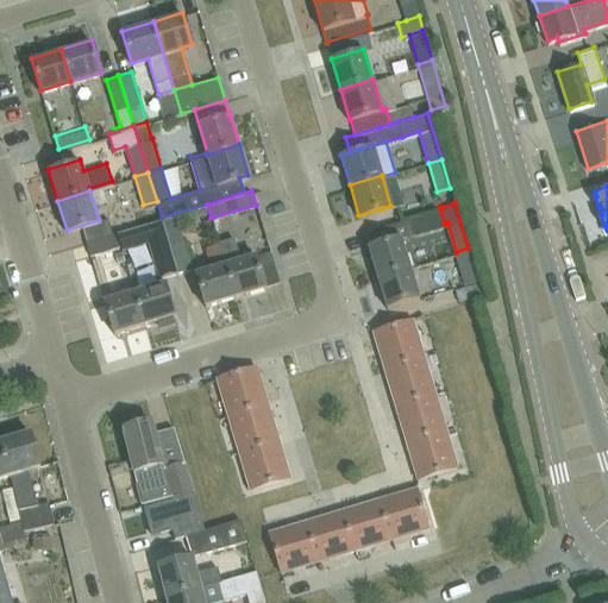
[(175,213),(162,218),(177,271),(192,267),(182,237),(175,213)]
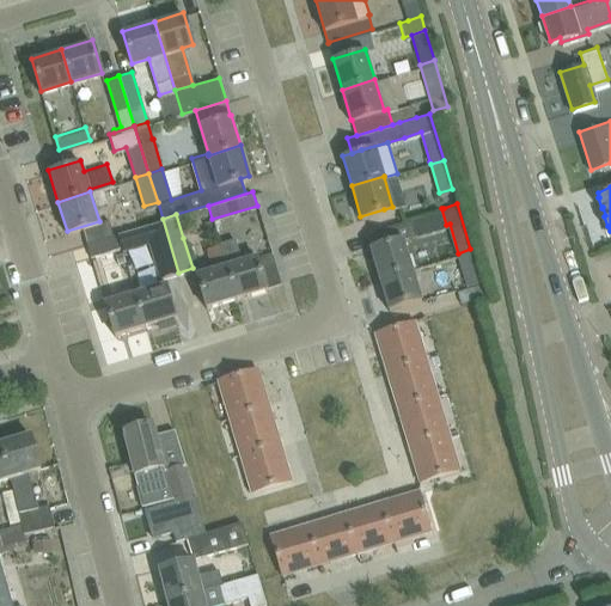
[(377,245),(370,246),(379,277),(411,267),(402,237),(415,233),(410,218),(395,222),(372,230),(377,245)]
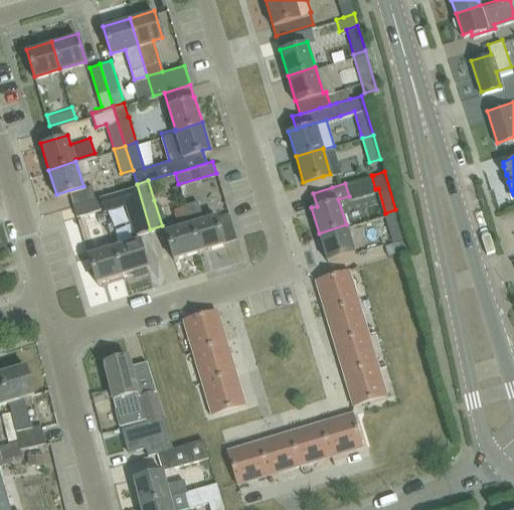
[(137,184),(98,195),(102,205),(103,209),(124,202),(133,234),(150,229),(137,184)]
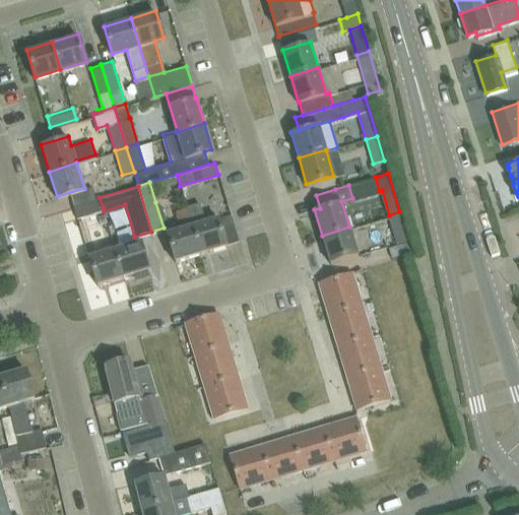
[(99,197),(92,199),(73,205),(76,215),(103,207),(99,197)]
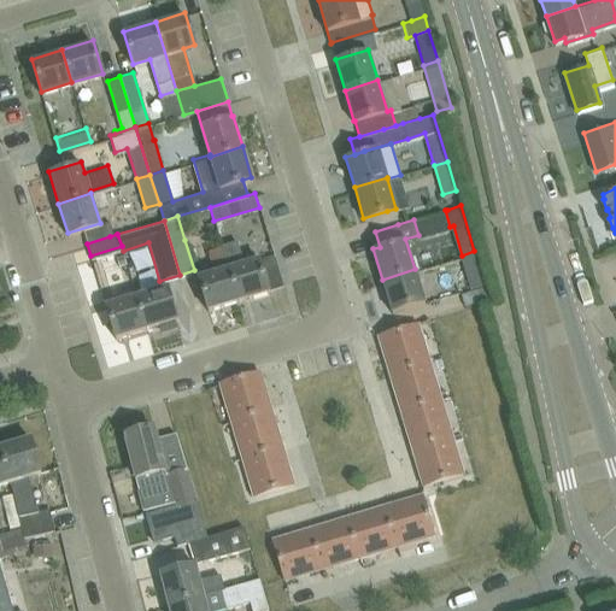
[(269,289),(259,257),(244,260),(236,238),(222,241),(229,265),(239,298),(269,289)]
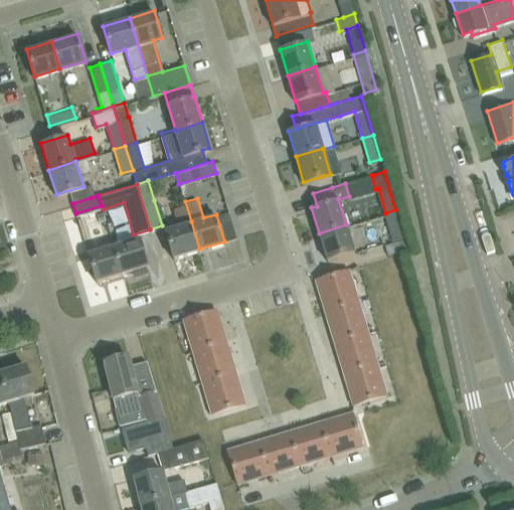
[(385,213),(393,238),(403,235),(395,209),(385,213)]
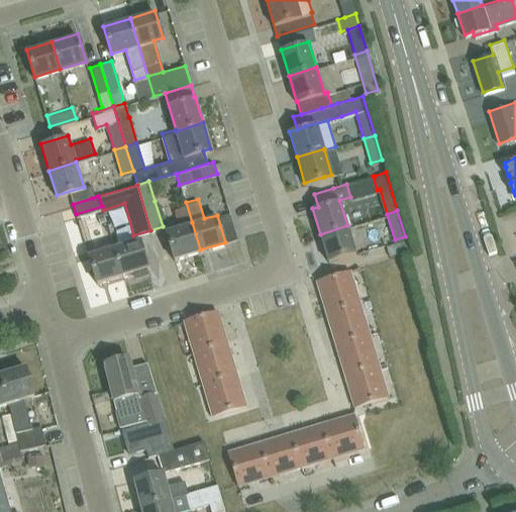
[(166,230),(174,258),(200,249),(192,222),(166,230)]
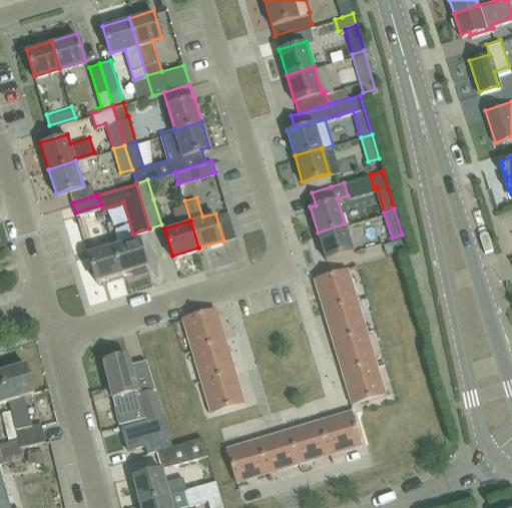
[(353,249),(345,223),(318,232),(326,258),(353,249)]
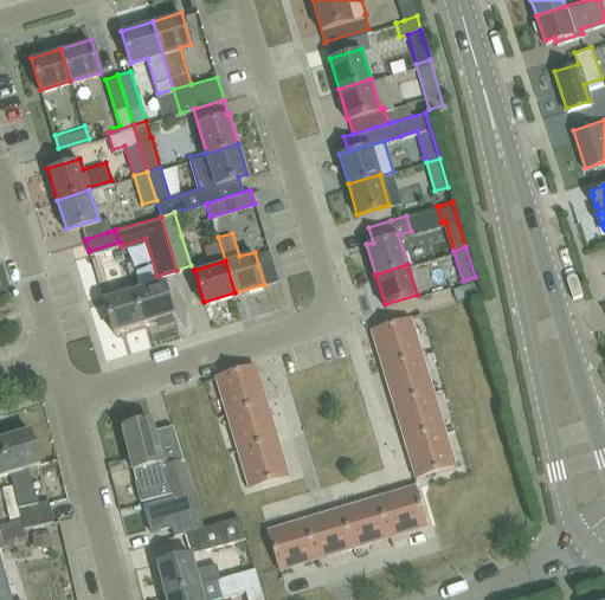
[(163,279),(134,288),(143,320),(156,316),(158,323),(172,318),(171,313),(173,311),(163,279)]
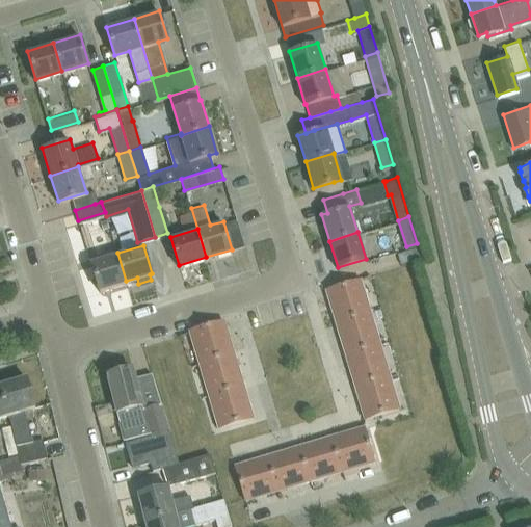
[(117,253),(90,261),(99,289),(126,281),(117,253)]
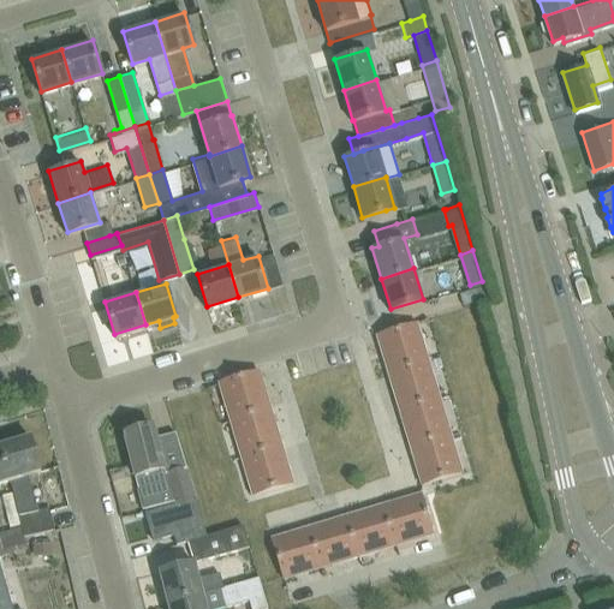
[(416,321),(376,333),(388,370),(427,358),(416,321)]
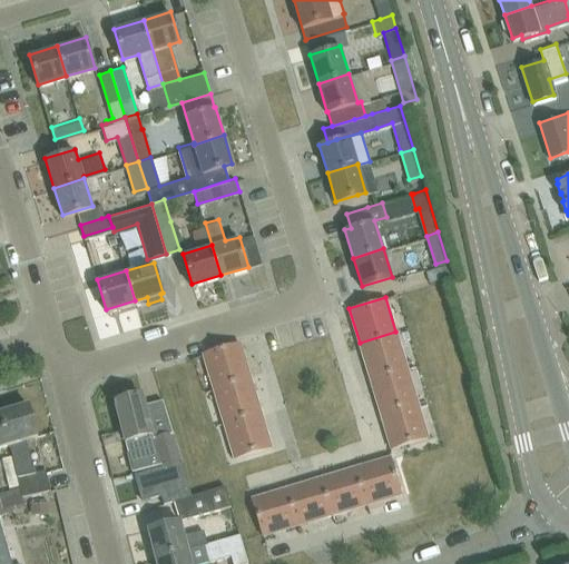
[(406,328),(395,332),(399,339),(409,336),(406,328)]
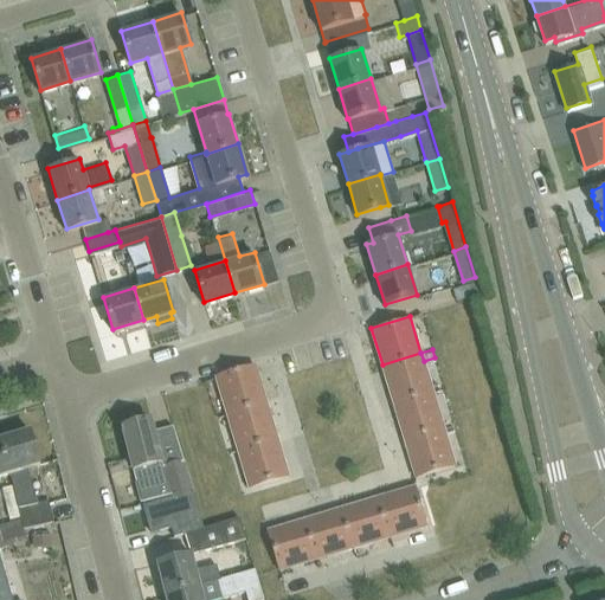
[(420,353),(383,365),(393,400),(432,388),(424,361),(420,353)]
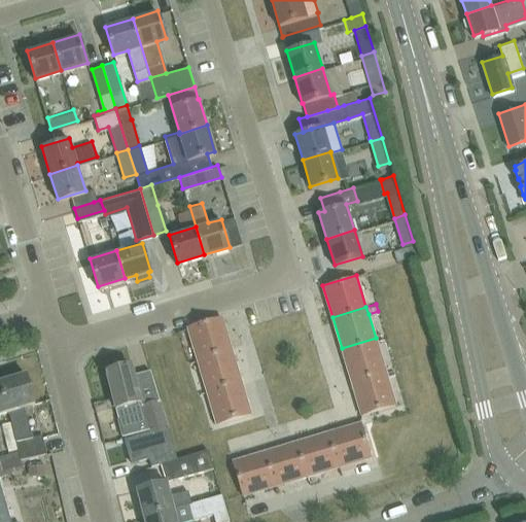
[(221,315),(187,325),(197,357),(231,348),(221,315)]
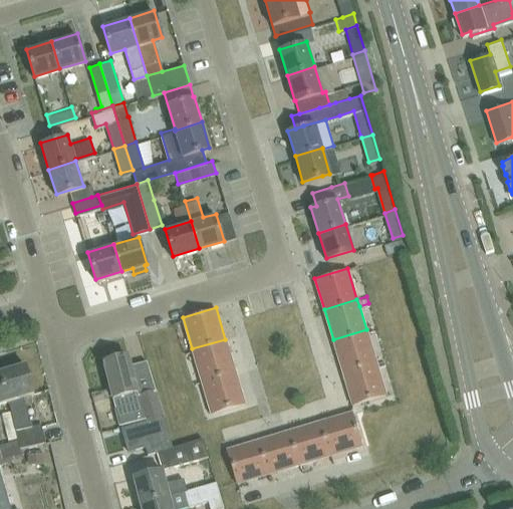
[(373,327),(366,329),(367,336),(375,333),(373,327)]
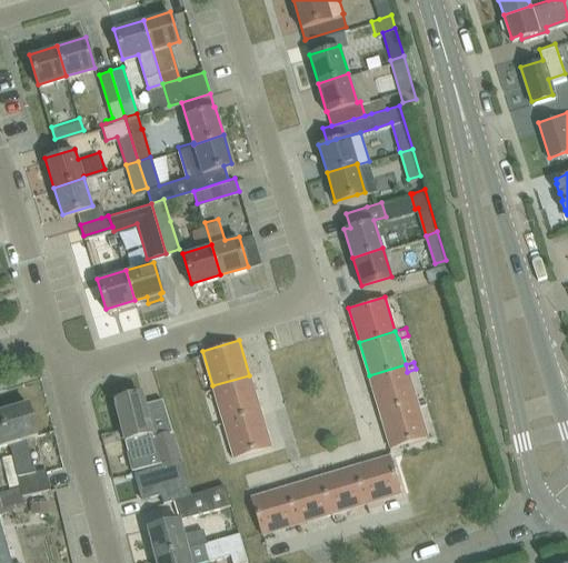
[(406,364),(369,375),(379,411),(416,399),(407,372),(406,364)]
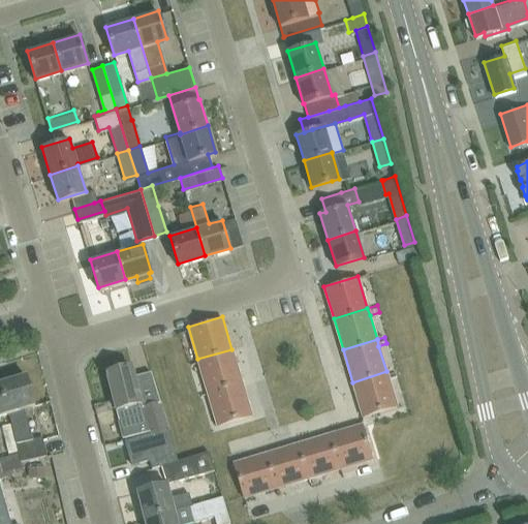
[(231,349),(197,359),(207,391),(241,380),(231,349)]
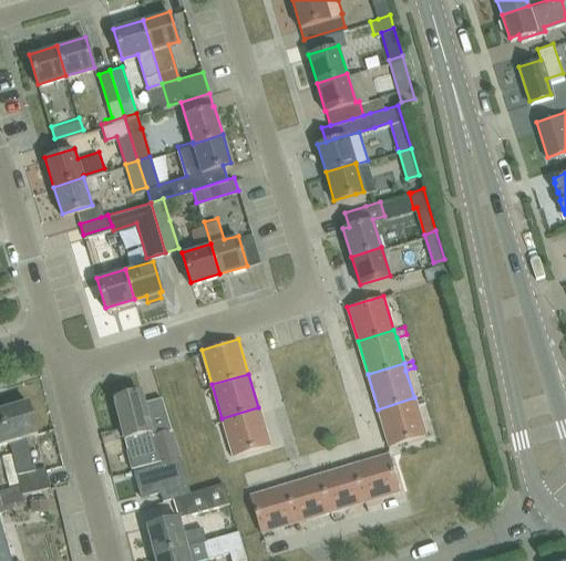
[(171,429),(161,395),(143,401),(141,391),(114,397),(112,398),(113,402),(115,401),(132,466),(160,458),(161,463),(178,458),(171,428),(171,429)]
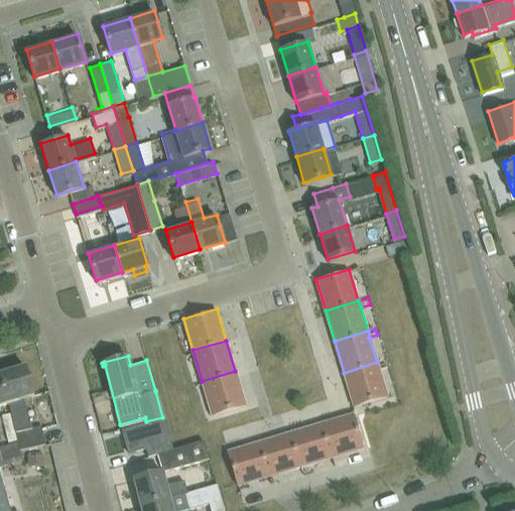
[(344,373),(353,403),(386,393),(378,367),(377,362),(344,373)]
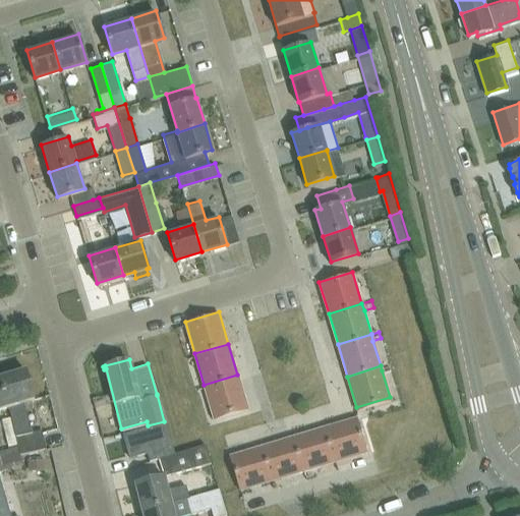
[(34,397),(25,367),(0,375),(0,379),(8,404),(15,433),(19,452),(45,446),(41,427),(31,430),(27,419),(25,420),(20,401),(34,397)]
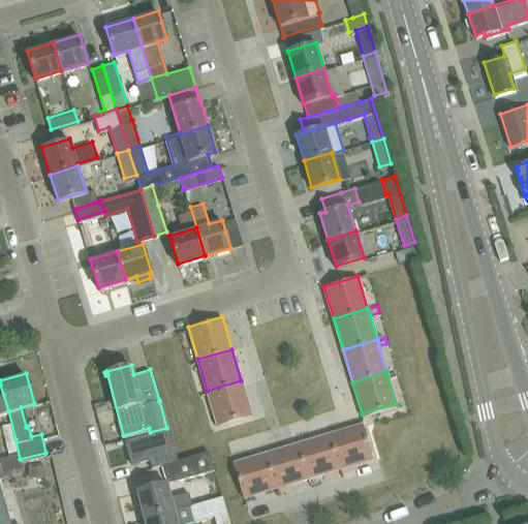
[(207,391),(216,423),(251,412),(241,380),(207,391)]
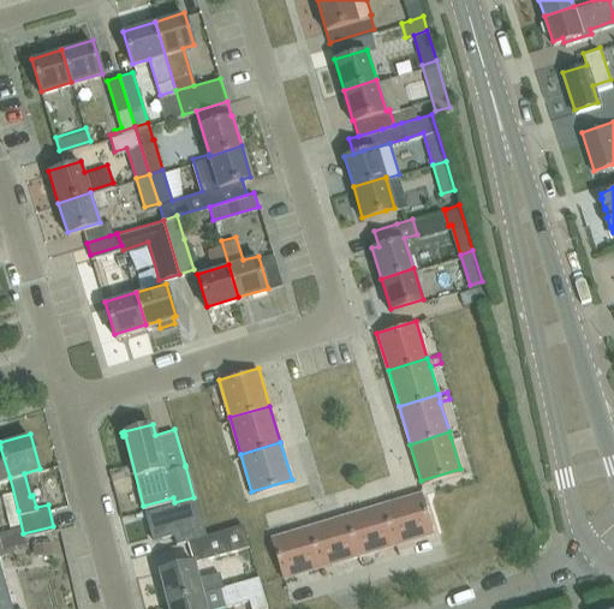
[(0,479),(10,477),(0,447),(0,479)]
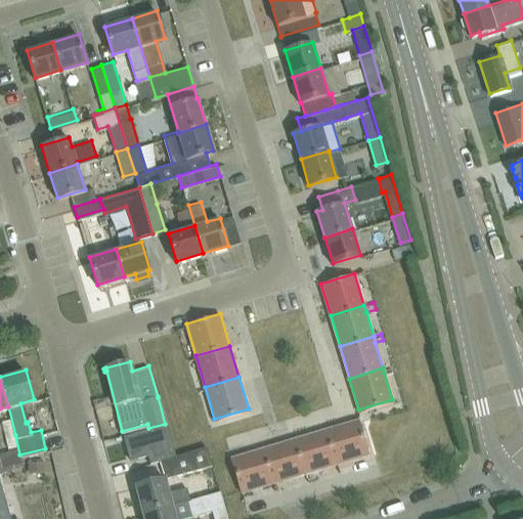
[(337,461),(367,451),(357,418),(327,428),(337,461)]
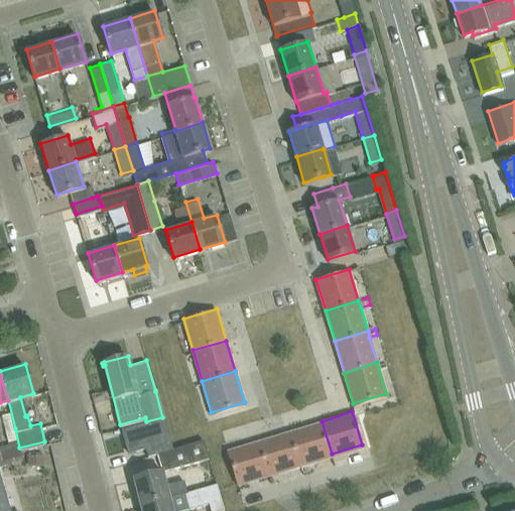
[(154,453),(157,452),(170,449),(162,417),(146,421),(122,428),(128,451),(152,443),(154,453)]
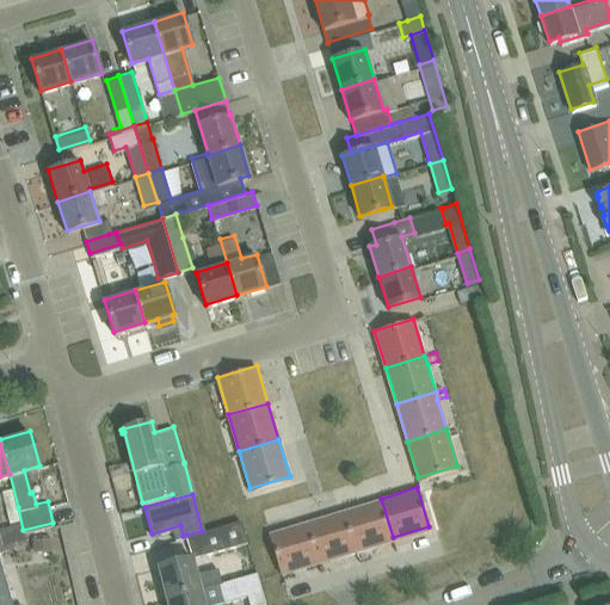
[(393,537),(381,499),(344,510),(355,549),(393,537)]
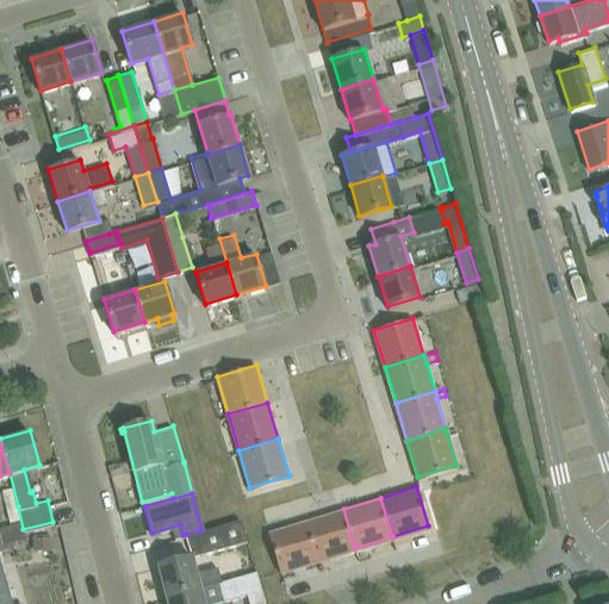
[(306,520),(318,559),(354,548),(343,509),(306,520)]
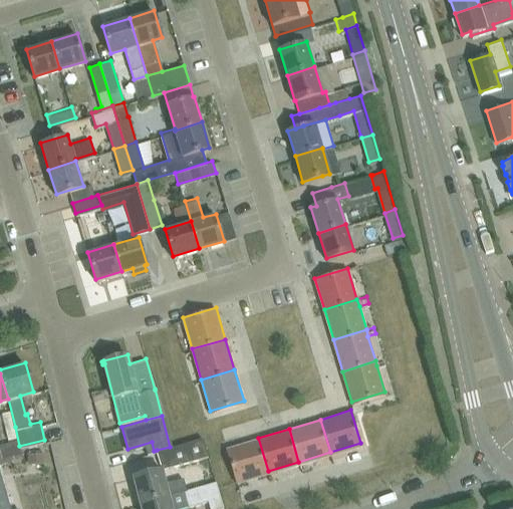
[(160,462),(162,467),(208,455),(202,438),(170,447),(157,450),(160,462)]
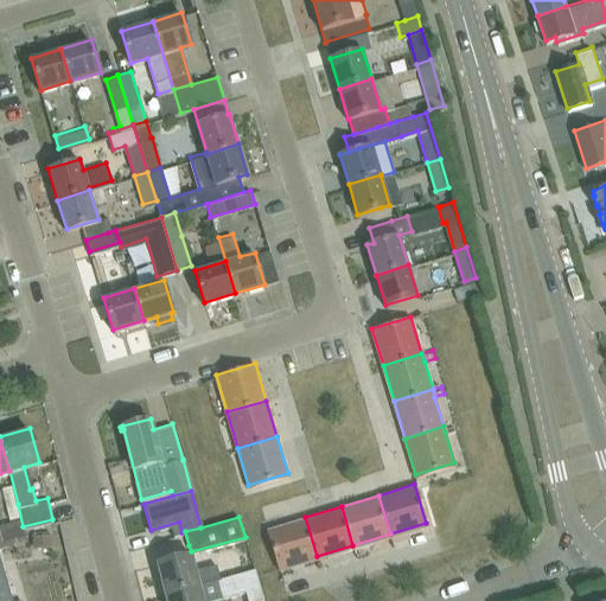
[(317,556),(305,517),(267,529),(279,567),(317,556)]
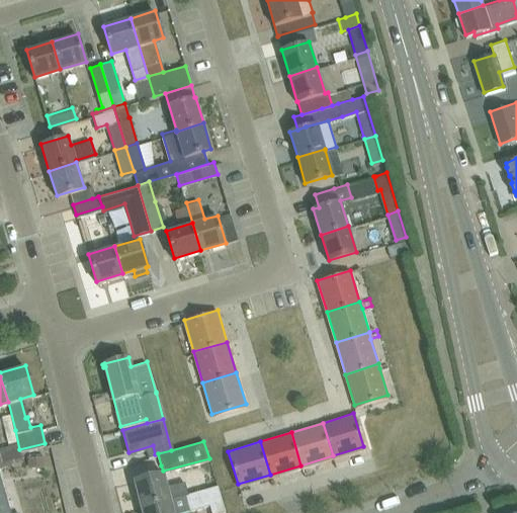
[(42,454),(26,455),(27,466),(42,465),(42,454)]
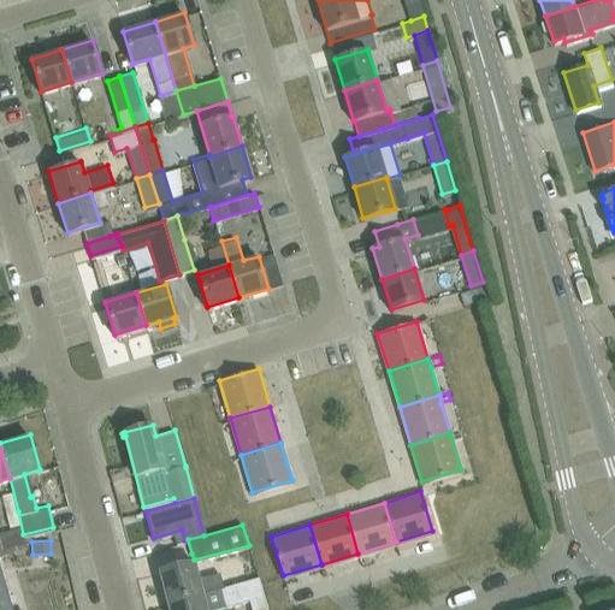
[(0,609),(22,609),(22,608),(13,609),(0,563),(0,552),(16,549),(15,542),(0,545),(0,609)]
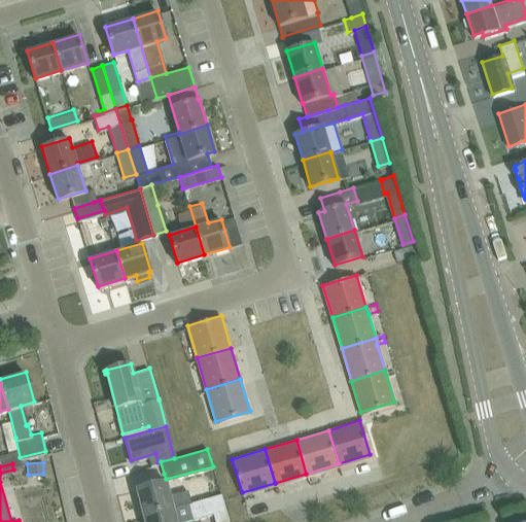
[(136,487),(143,514),(221,493),(221,491),(202,497),(199,487),(188,490),(187,488),(170,492),(167,480),(136,487)]
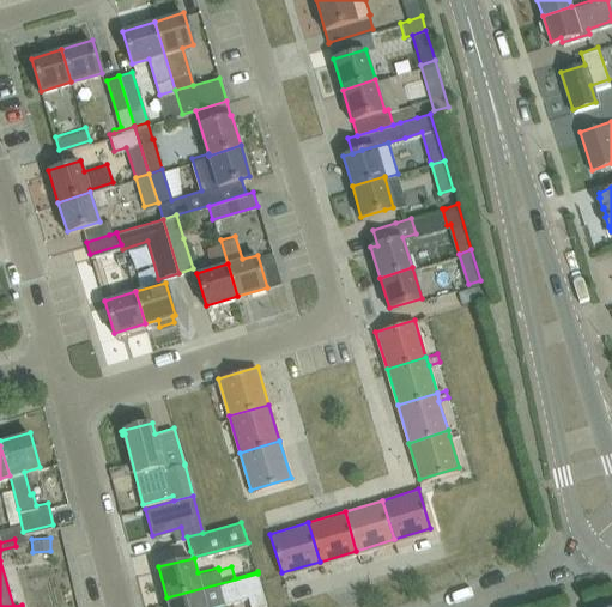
[(258,574),(167,598),(168,606),(205,606),(205,604),(223,599),(223,602),(247,595),(250,606),(254,606),(266,604),(258,574)]
